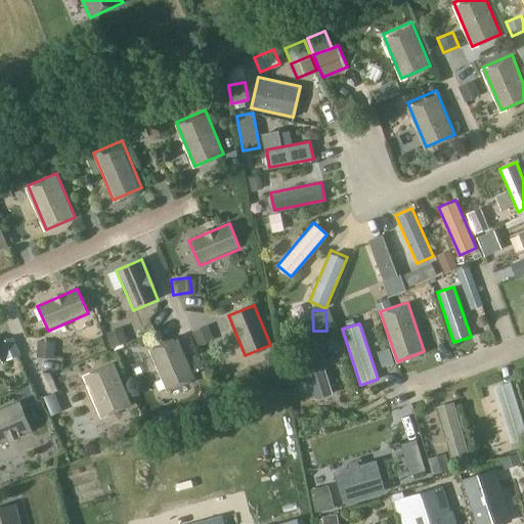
[(180,336),(149,348),(167,390),(198,378),(180,336)]
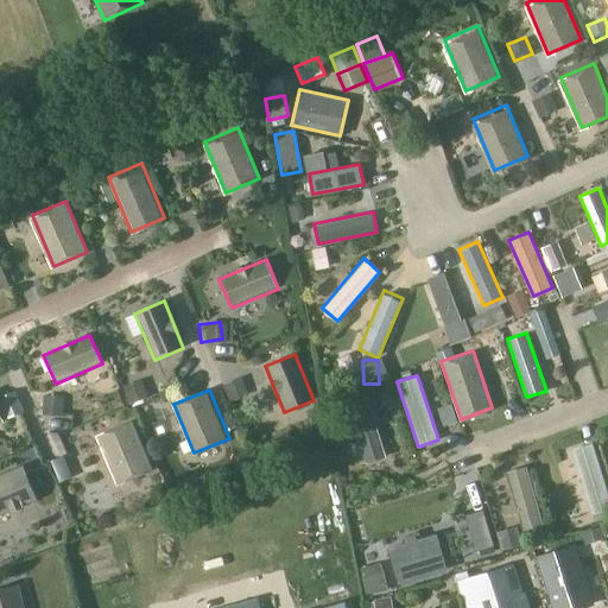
[(59,425),(54,396),(38,399),(44,429),(59,425)]
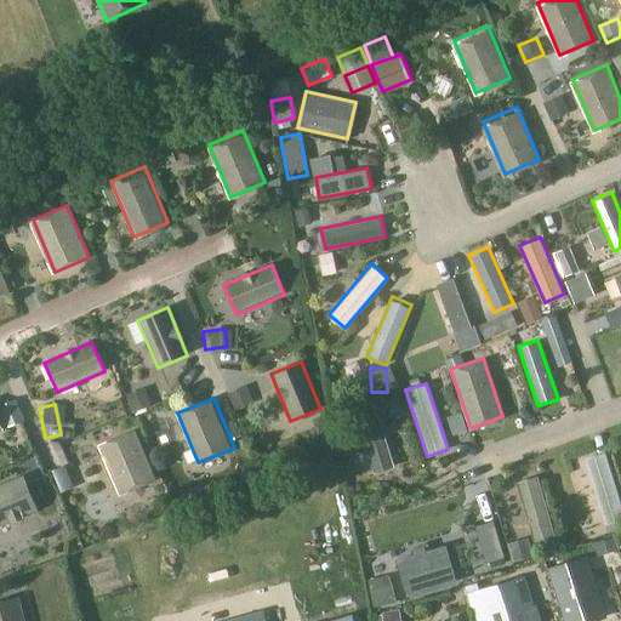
[(353,412),(372,472),(393,466),(374,406),(353,412)]
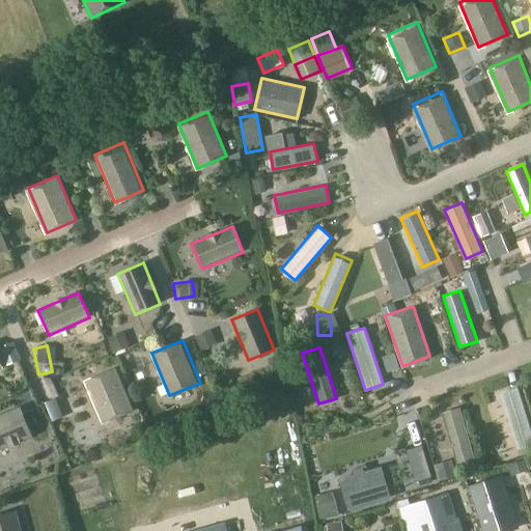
[(115,366),(84,379),(102,421),(133,409),(115,366)]
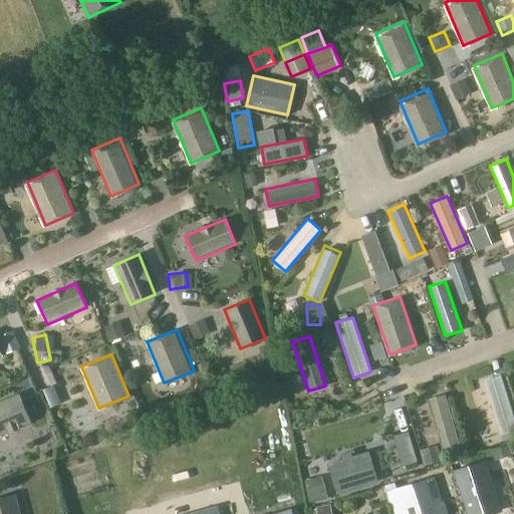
[(290,355),(281,358),(285,371),(294,368),(290,355)]
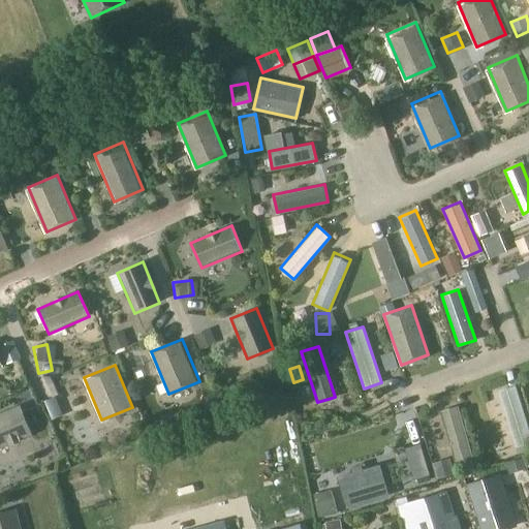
[(499,390),(518,446),(528,441),(528,427),(515,384),(499,390)]
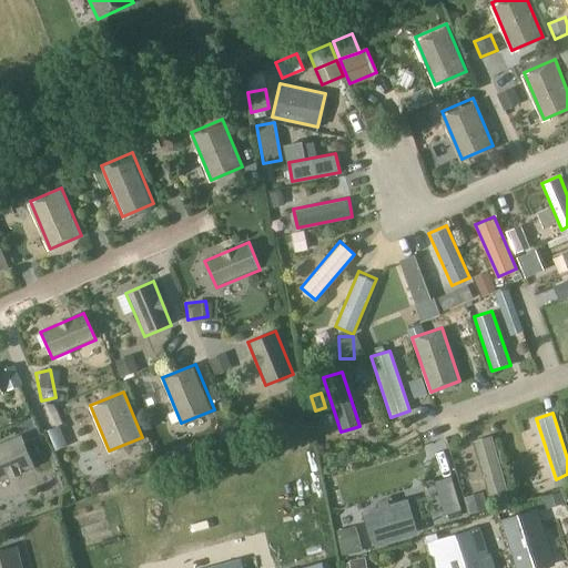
[(533,417),(517,422),(533,476),(547,473),(533,417)]
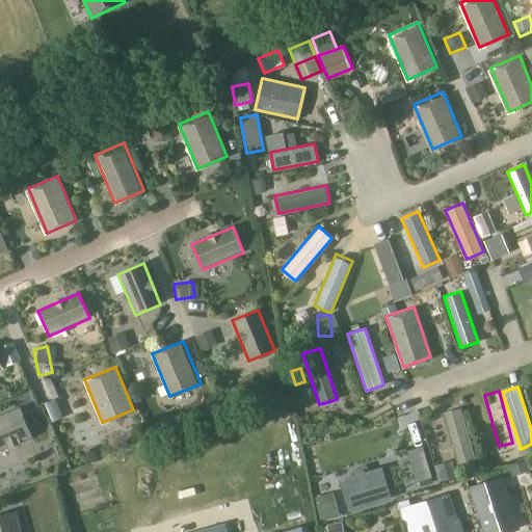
[(44,415),(67,410),(63,396),(42,401),(44,415)]
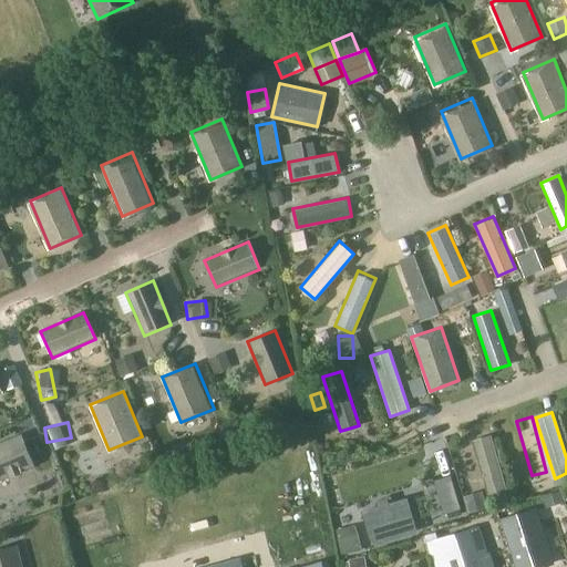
[(21,434),(0,442),(0,482),(34,468),(21,434)]
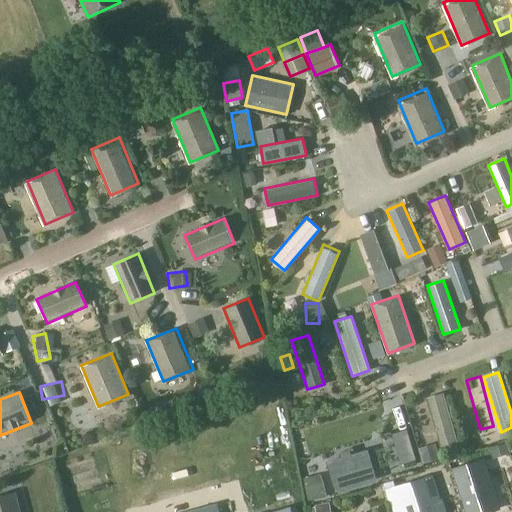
[(426,396),(440,445),(456,440),(443,392),(426,396)]
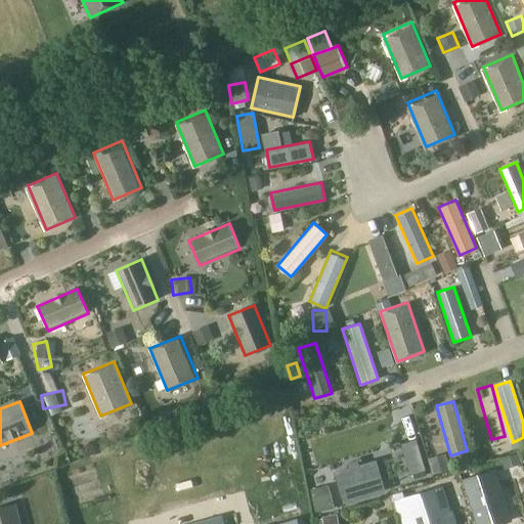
[(410,410),(394,415),(406,471),(423,468),(410,410)]
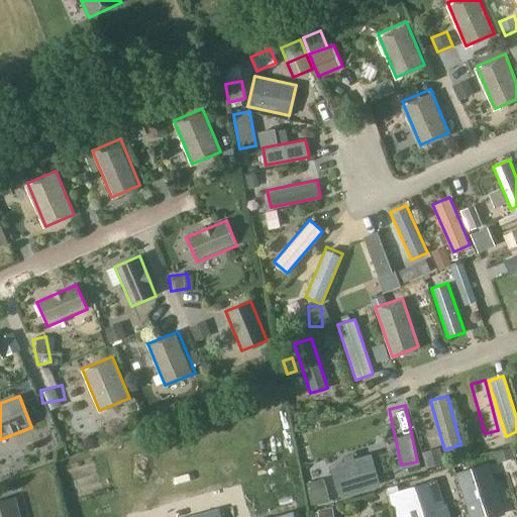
[(329,463),(338,496),(377,485),(367,452),(329,463)]
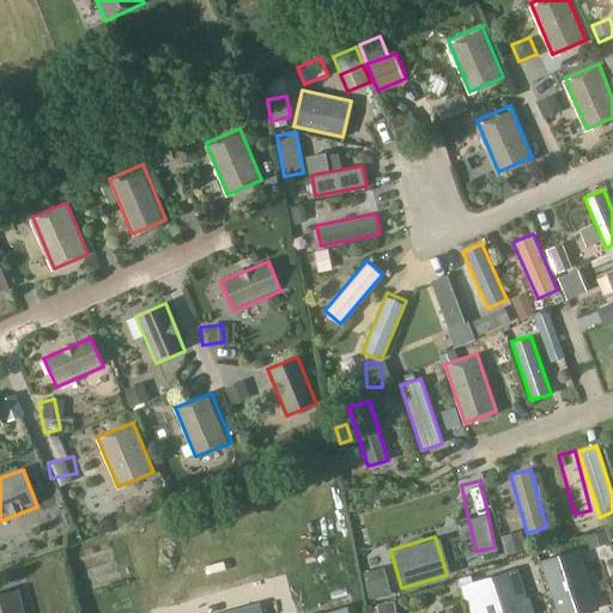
[(542,560),(558,612),(581,612),(595,608),(577,550),(577,548),(542,560)]
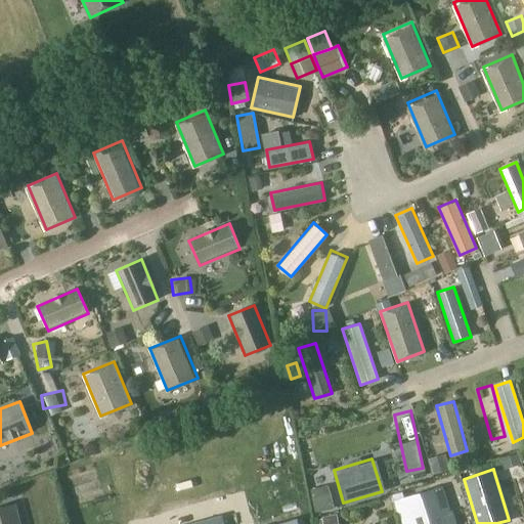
[(77,483),(80,494),(95,490),(92,479),(77,483)]
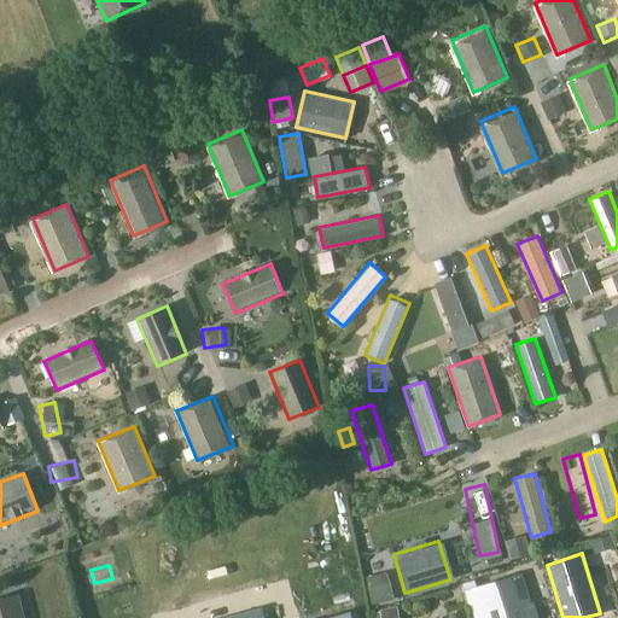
[(388,572),(367,577),(372,604),(394,600),(388,572)]
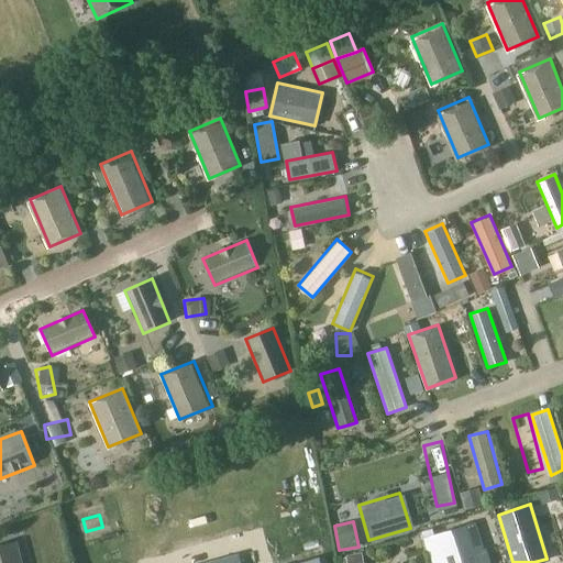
[(442,562),(446,562),(479,562),(467,523),(421,539),(429,562),(442,562)]
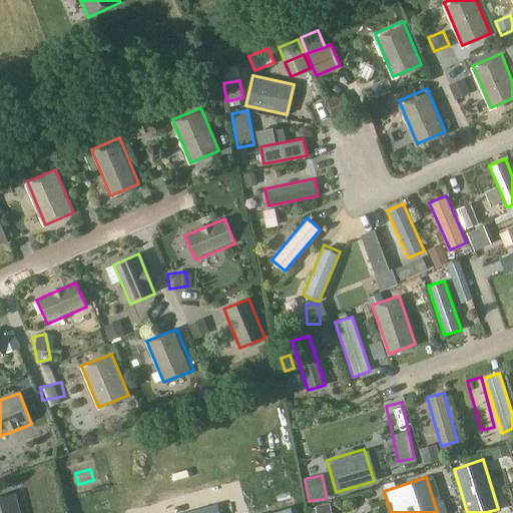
[(21,512),(17,494),(0,498),(0,512),(21,512)]
